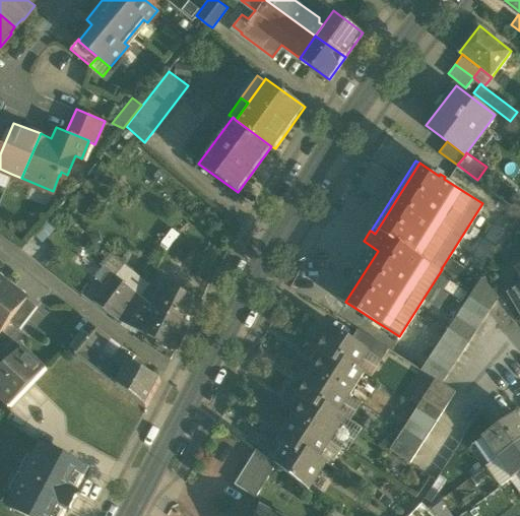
[(172,176),(160,166),(152,174),(155,176),(154,178),(160,184),(163,182),(165,184),(172,176)]
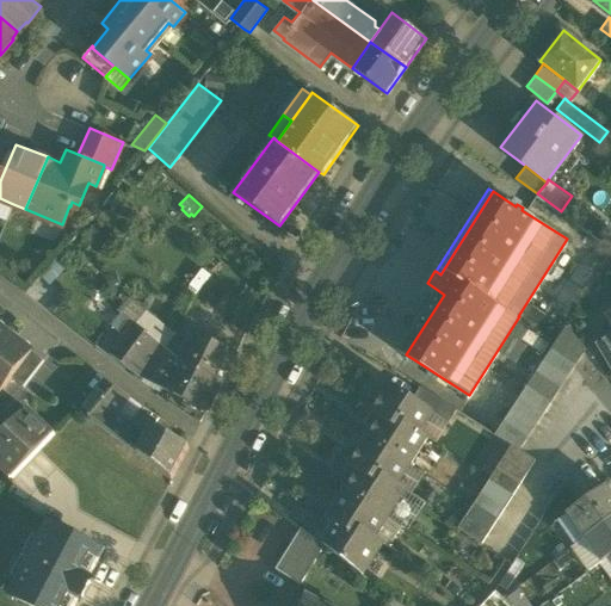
[(0,216),(6,220),(13,204),(0,198),(0,216)]
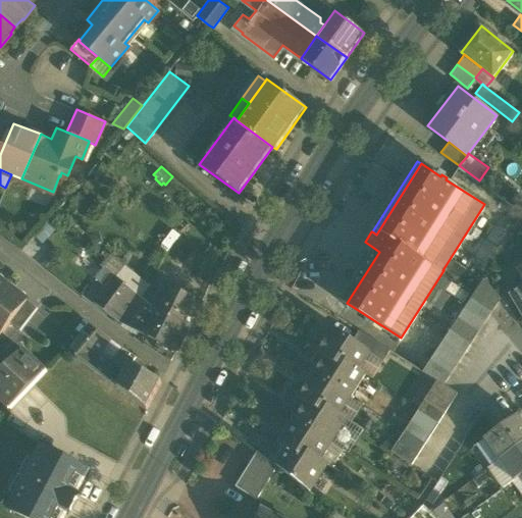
[(165,221),(154,236),(168,248),(180,234),(165,221)]
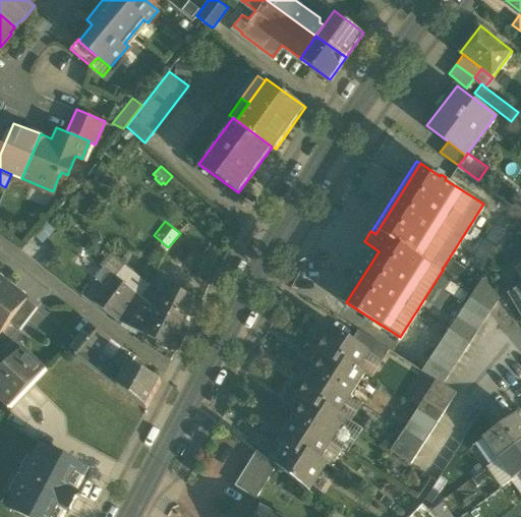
[(74,259),(107,284),(115,274),(103,265),(82,247),(74,259)]
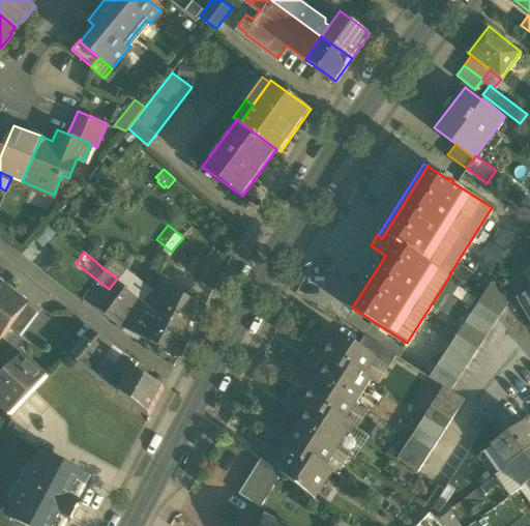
[(385,256),(381,253),(348,304),(352,308),(385,256)]
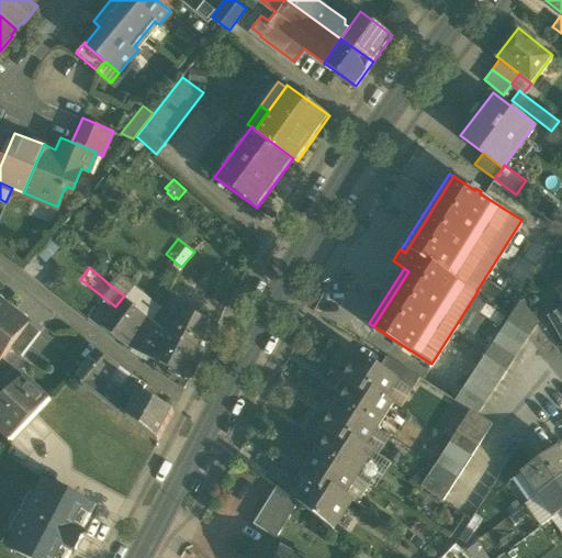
[(124,296),(134,283),(121,274),(111,286),(124,296)]
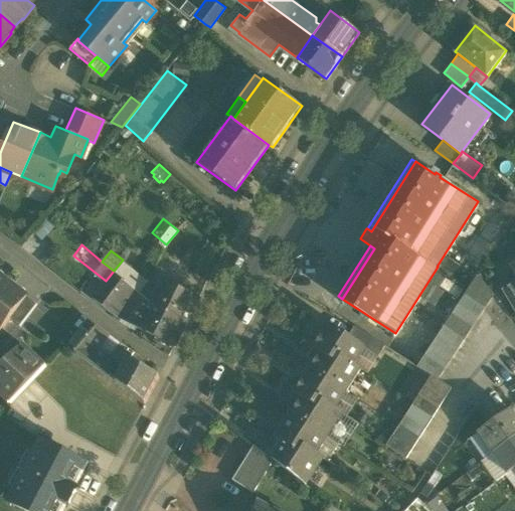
[(114,271),(139,292),(148,280),(123,260),(114,271)]
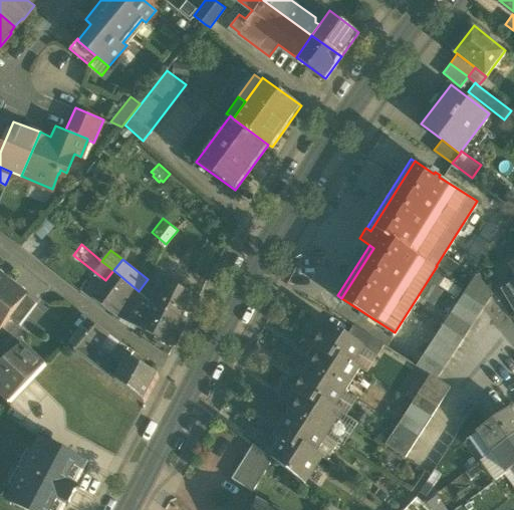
[(139,291),(113,270),(105,280),(93,296),(115,314),(137,325),(149,300),(150,300),(139,291)]
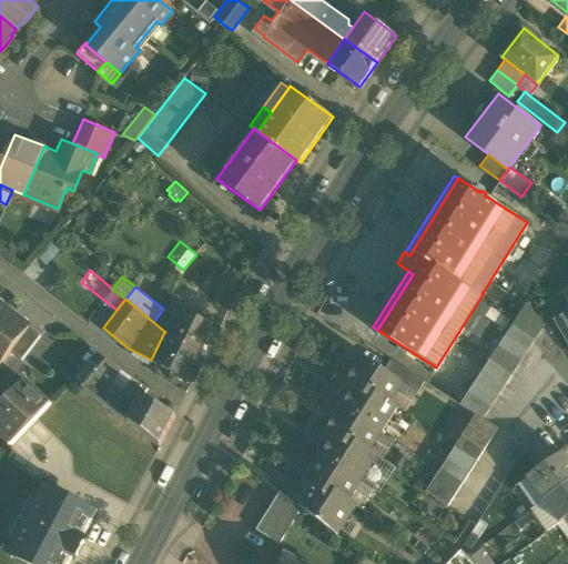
[(0,323),(11,310),(0,301),(0,323)]
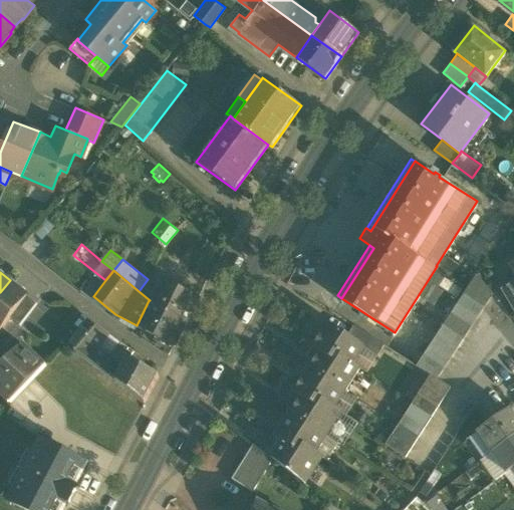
[(476,273),(464,293),(484,305),(493,292),(476,273)]
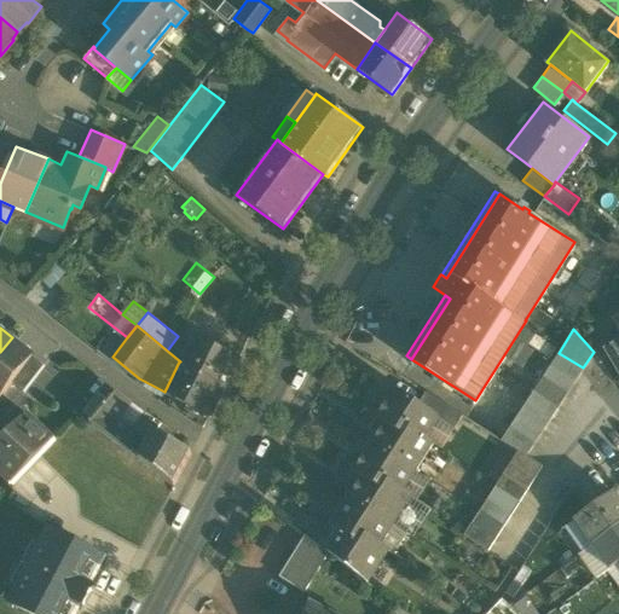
[(180,361),(179,361),(224,384),(239,354),(195,332),(189,345),(180,361)]
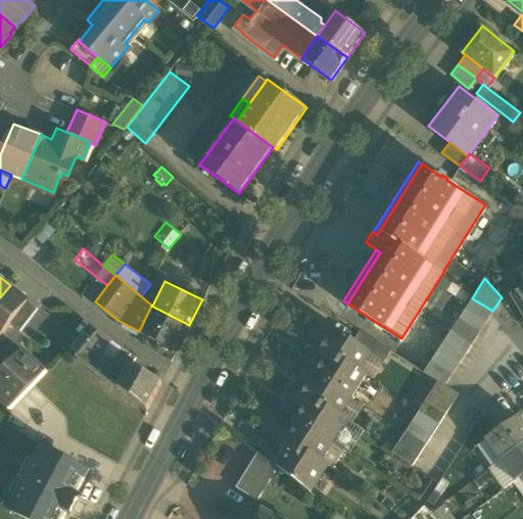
[(159,291),(150,284),(141,296),(152,305),(159,291)]
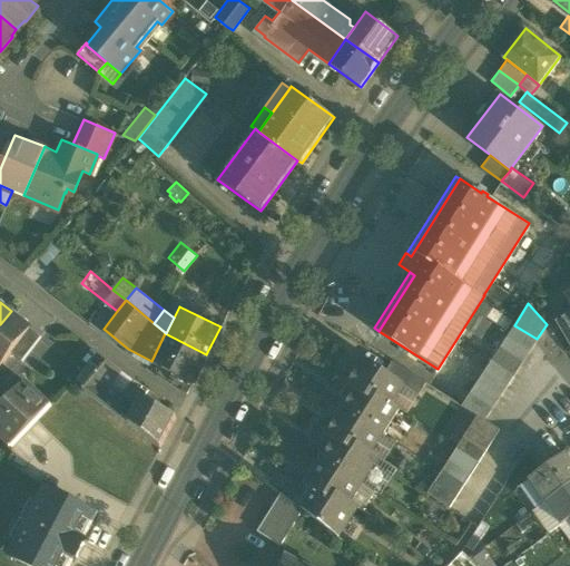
[(30,325),(11,311),(0,324),(0,364),(11,350),(30,325)]
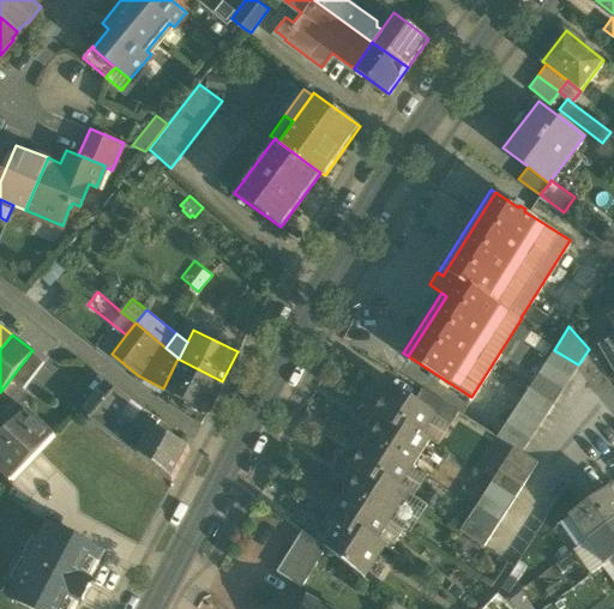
[(613,339),(611,338),(600,344),(613,368),(613,367),(613,339)]
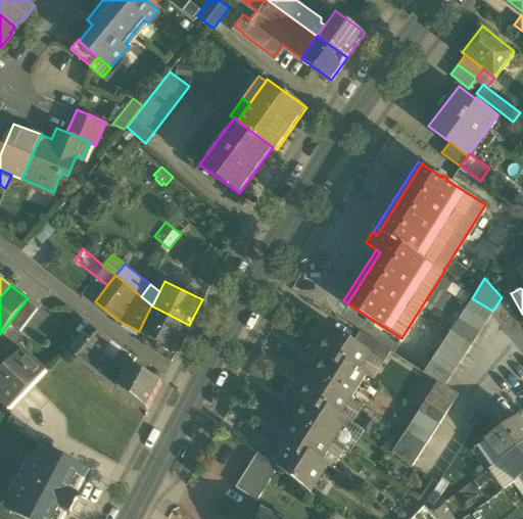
[(10,321),(20,329),(38,307),(28,298),(10,321)]
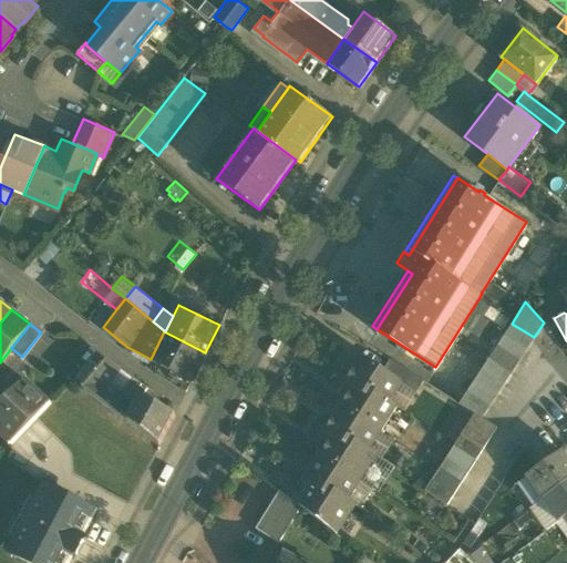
[(512,324),(504,335),(526,349),(534,337),(512,324)]
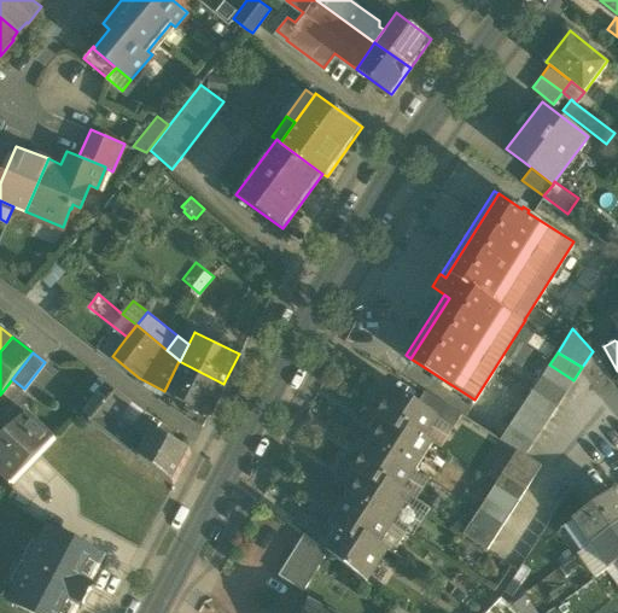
[(209,414),(223,384),(179,361),(164,391),(209,414)]
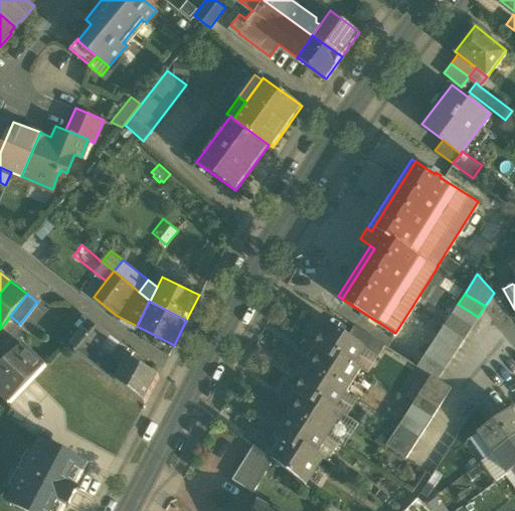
[(458,304),(452,314),(472,327),(478,317),(458,304)]
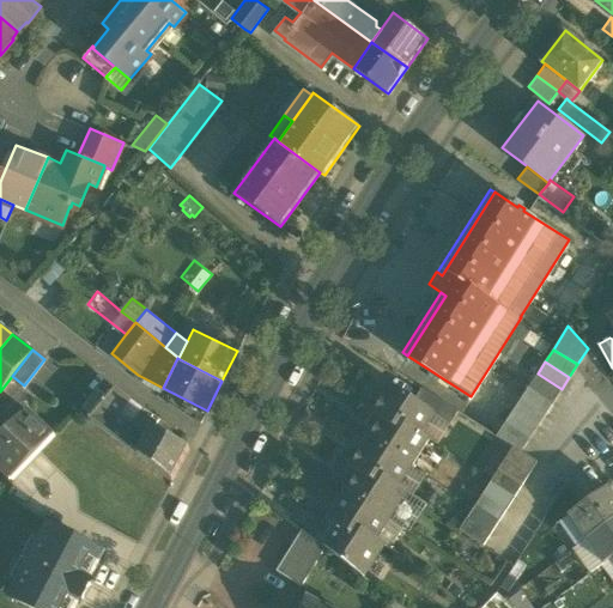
[(538,374),(529,385),(553,401),(562,389),(538,374)]
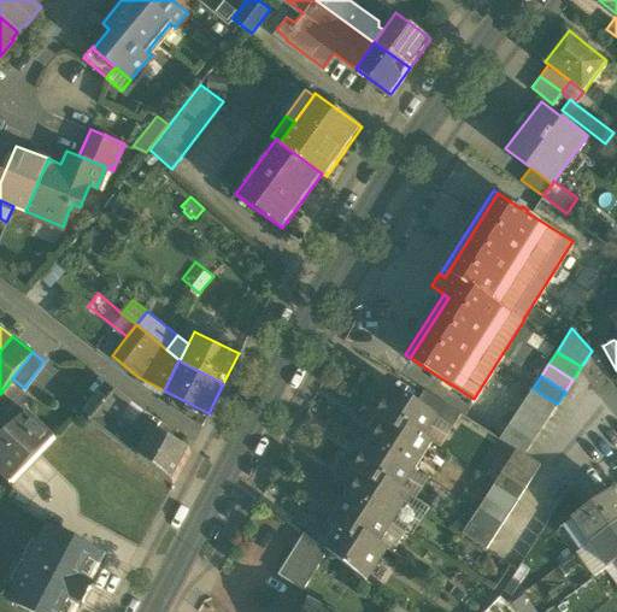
[(394,386),(385,401),(375,415),(383,419),(400,429),(405,422),(423,434),(436,413),(417,400),(394,386)]
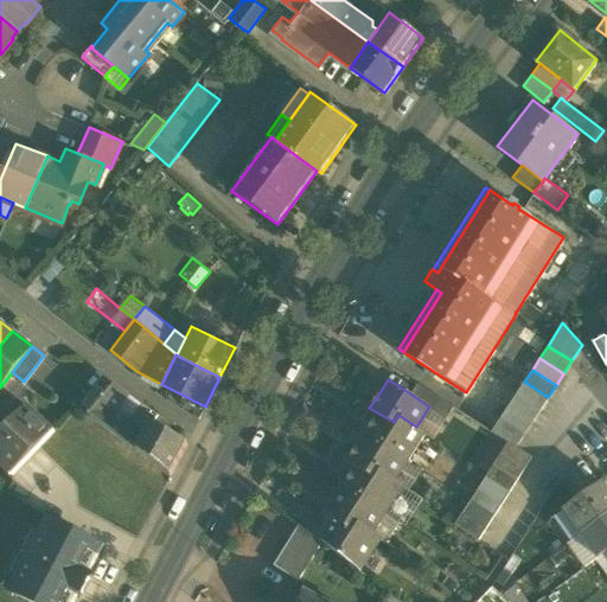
[(88,412),(136,447),(142,435),(139,431),(140,430),(140,428),(128,420),(114,408),(127,390),(115,380),(88,412)]
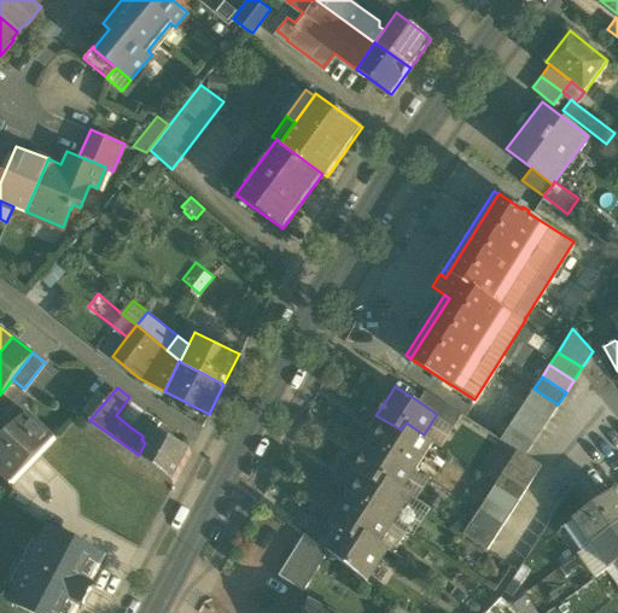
[(437,414),(454,426),(462,413),(426,389),(418,401),(437,414)]
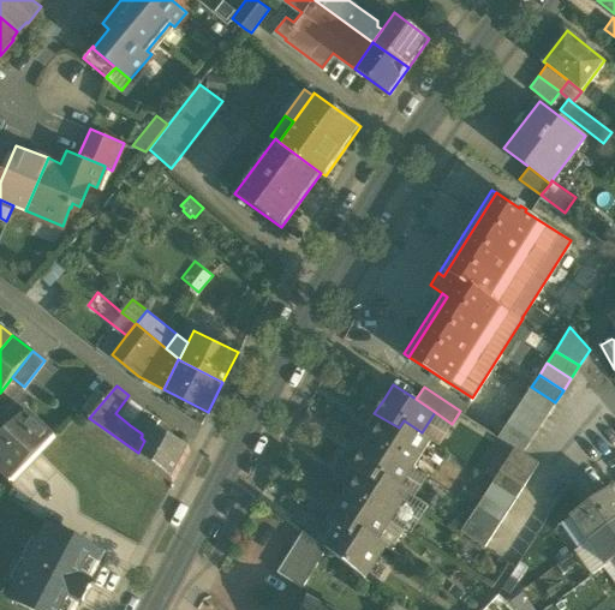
[(531,387),(524,399),(547,414),(555,402),(531,387)]
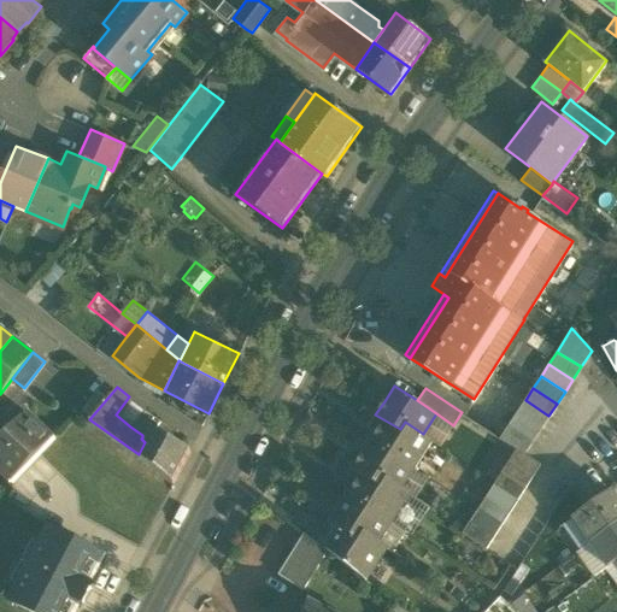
[(82,407),(92,416),(107,396),(98,389),(82,407)]
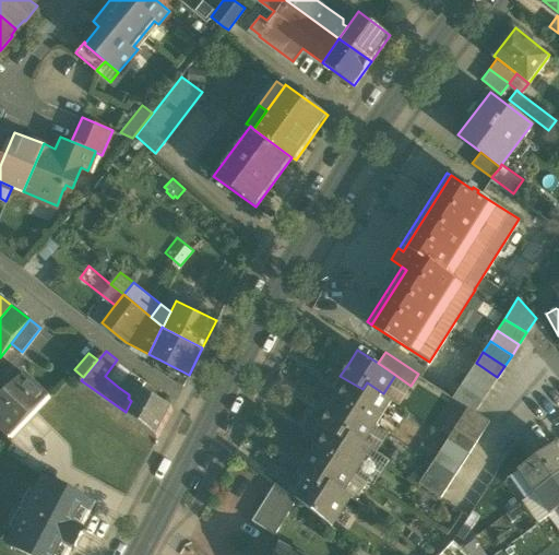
[(105,376),(118,387),(130,369),(117,359),(105,376)]
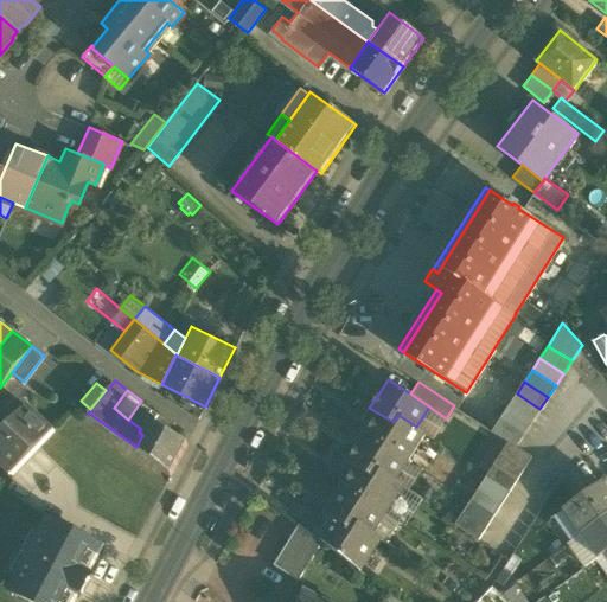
[(363,404),(369,408),(378,395),(371,391),(363,404)]
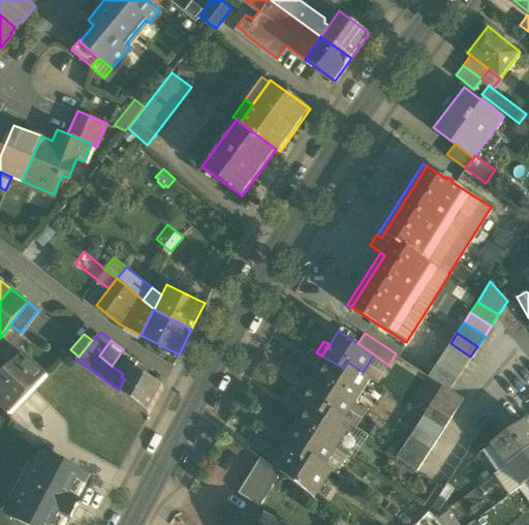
[(450,343),(443,353),(464,367),(470,357),(450,343)]
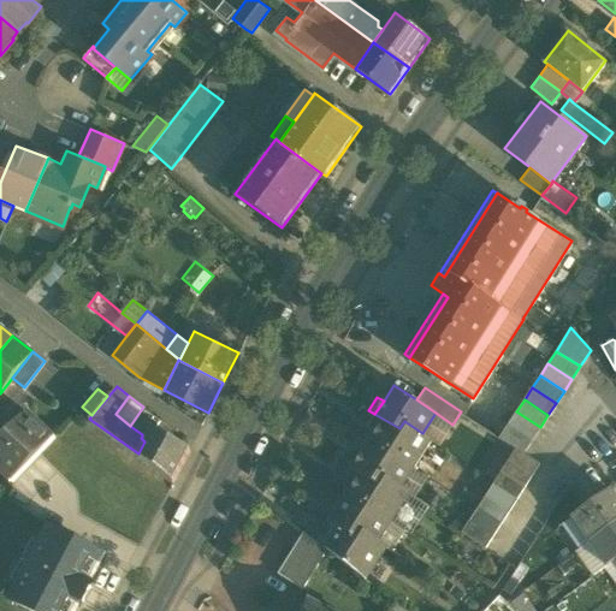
[(28,409),(0,437),(0,469),(10,479),(54,433),(28,409)]
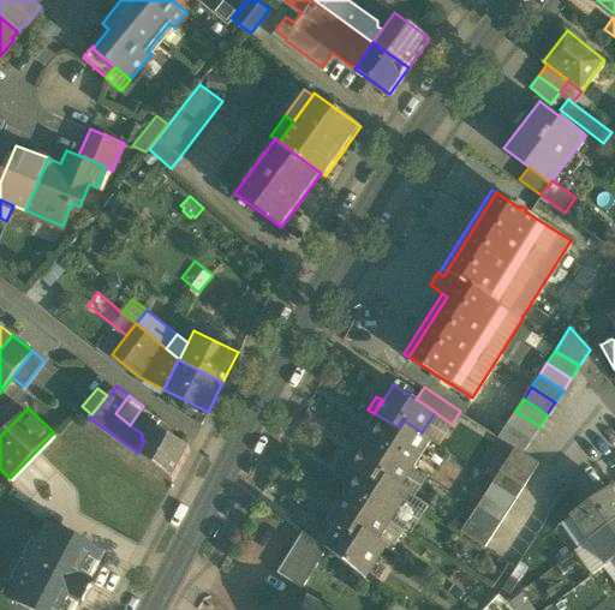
[(360,422),(375,430),(382,418),(374,413),(368,410),(360,422)]
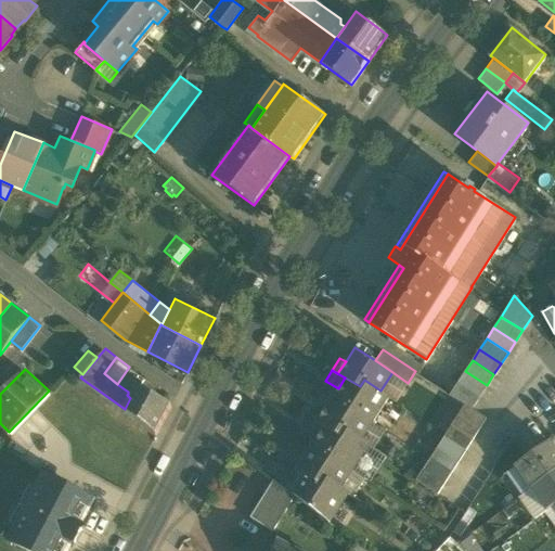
[(465,371),(457,382),(479,396),(487,385),(465,371)]
